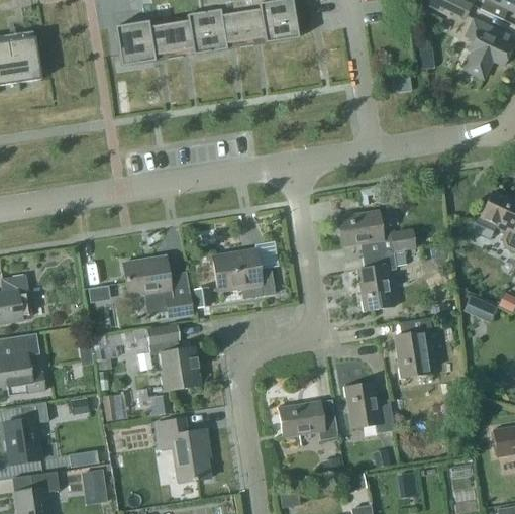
[(200,0),(202,11),(187,14),(188,18),(149,24),(148,20),(115,25),(121,66),(155,60),(155,56),(193,49),(193,54),(227,48),(226,43),(265,37),(265,42),(299,36),(293,0),(200,0)]
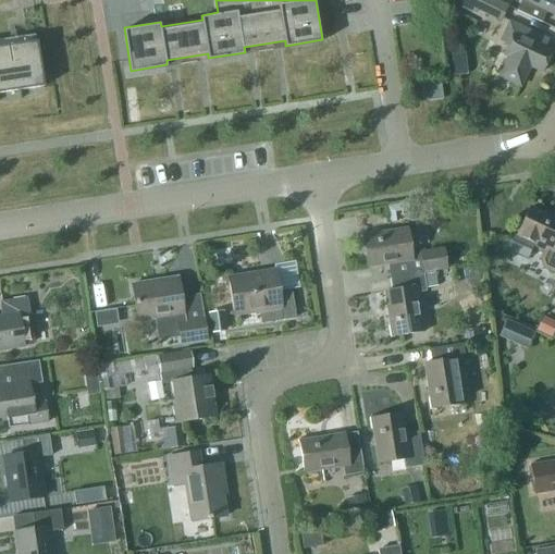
[(478,8),(503,19),(509,4),(500,0),(461,0),(460,3),(476,11),(478,8)]
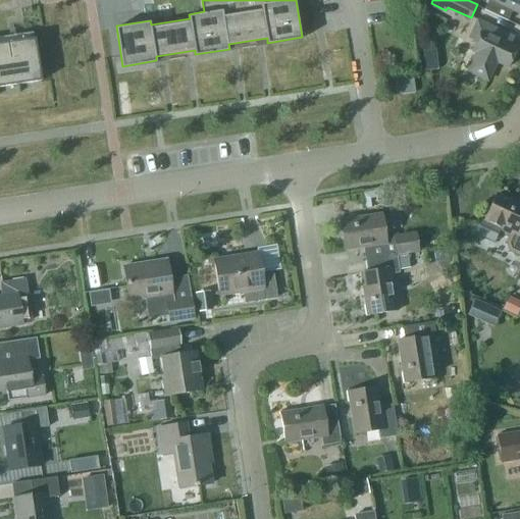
[(487,0),(484,7),(508,18),(513,7),(519,10),(519,0),(487,0)]
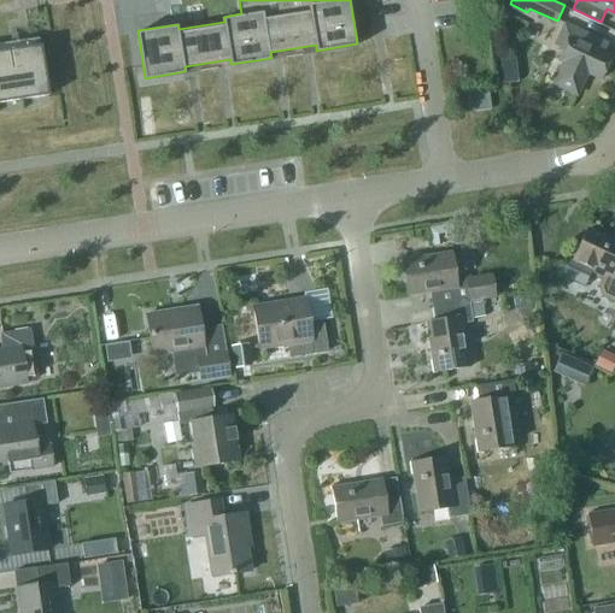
[(602,48),(605,40),(567,22),(557,43),(564,47),(560,58),(566,62),(555,83),(579,94),(590,72),(603,78),(614,54),(602,48)]
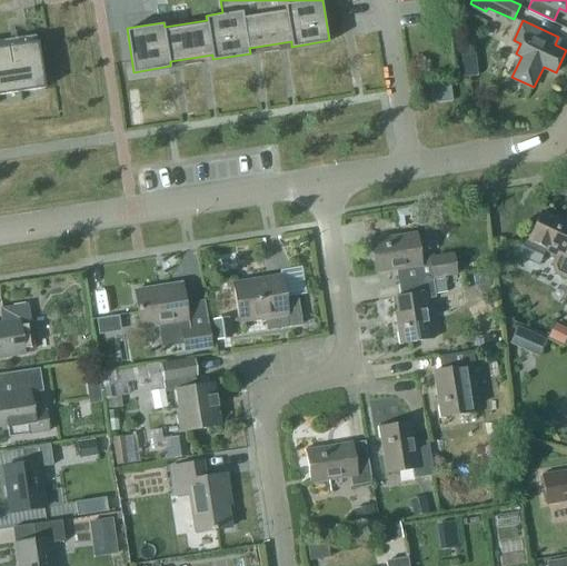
[(0,92),(46,86),(39,40),(0,46),(0,92)]
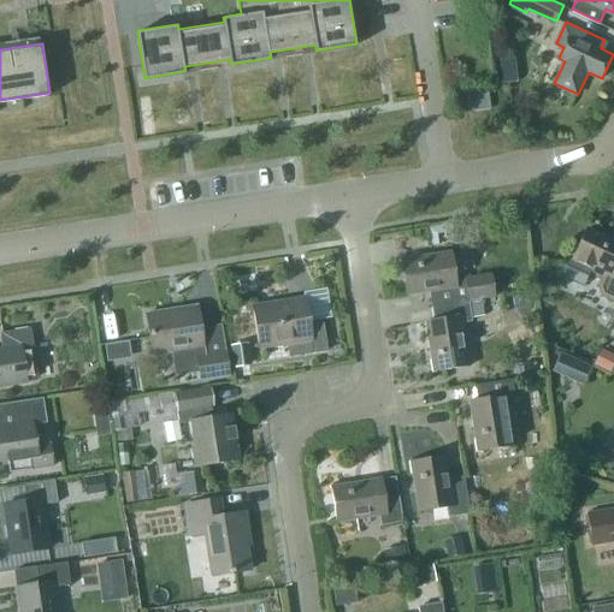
[(470,95),(472,110),(493,107),(491,93),(470,95)]
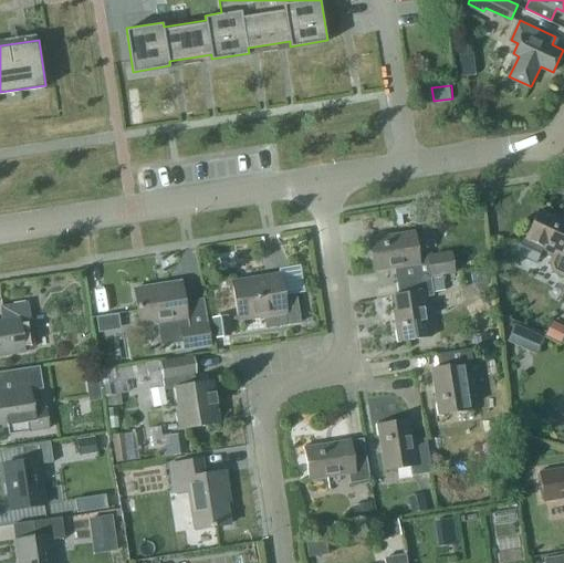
[(540,257),(544,247),(557,253),(557,254),(554,252),(551,261),(554,270),(563,274),(563,219),(540,209),(526,239),(529,240),(525,249),(528,250),(525,254),(534,258),(535,254),(540,257)]
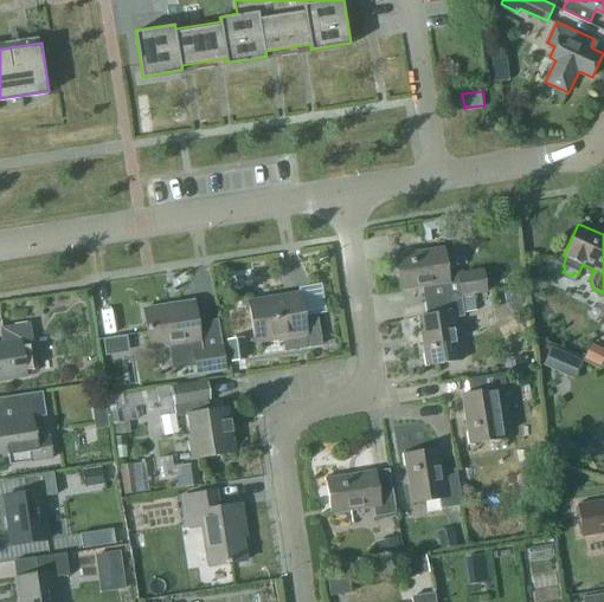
[(461,272),(461,273),(451,274),(447,245),(397,253),(402,289),(424,285),(426,299),(463,293),(488,289),(484,267),(461,272)]
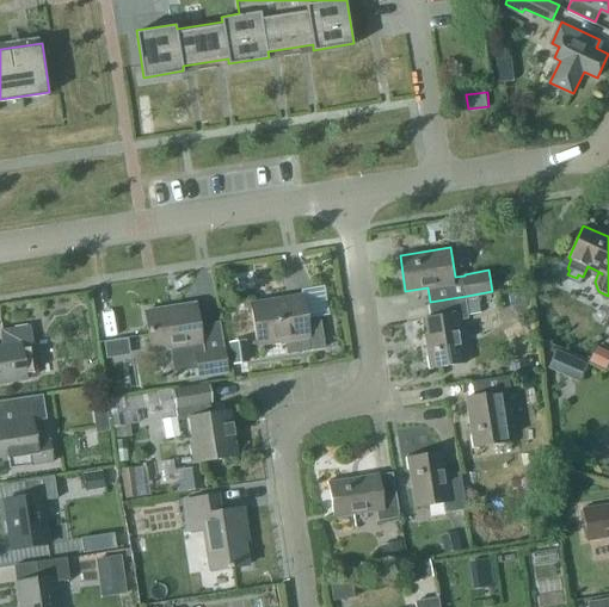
[(287,339),(289,352),(326,347),(323,316),(308,317),(305,293),(256,299),(263,342),(287,339)]
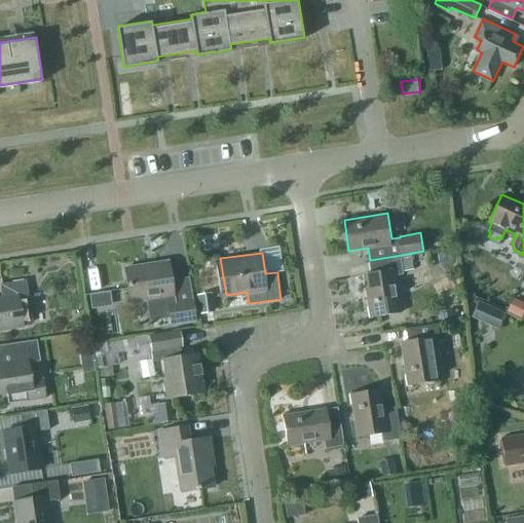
[(412,254),(402,255),(405,269),(414,268),(412,254)]
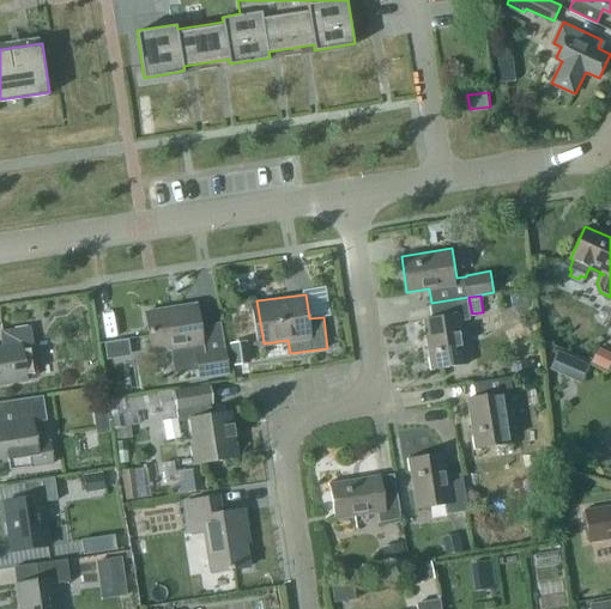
[(469,297),(431,303),(434,317),(425,318),(433,367),(470,363),(463,320),(472,317),(472,314),(469,297)]
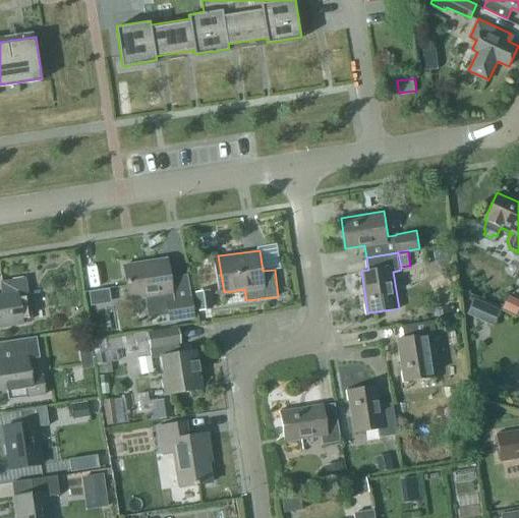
[(151,315),(169,312),(170,320),(195,317),(188,274),(171,277),(168,257),(125,265),(130,299),(148,296),(151,315)]
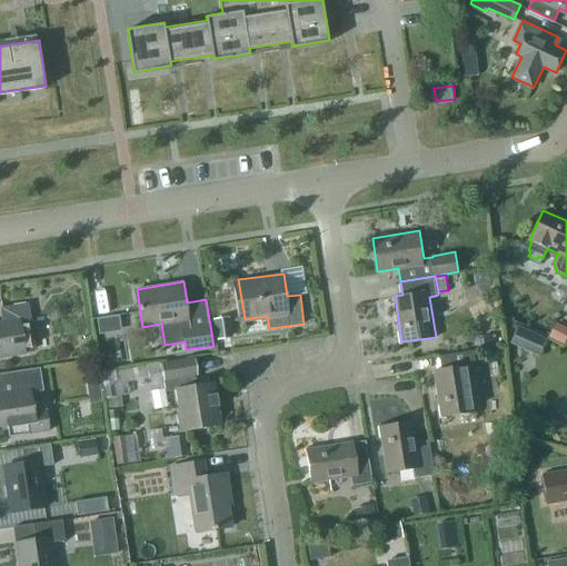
[(2,321),(0,321),(0,355),(25,351),(26,351),(25,348),(36,347),(33,336),(23,337),(20,319),(31,318),(29,301),(0,306),(2,321)]
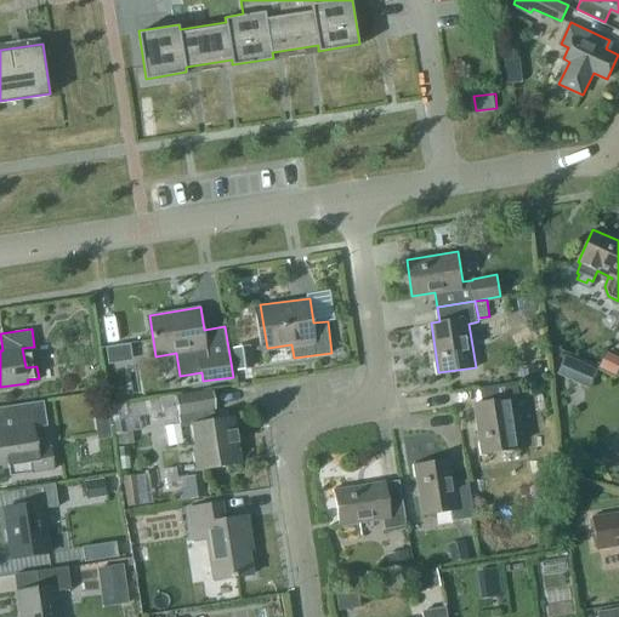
[(108,344),(111,363),(135,358),(131,340),(108,344)]
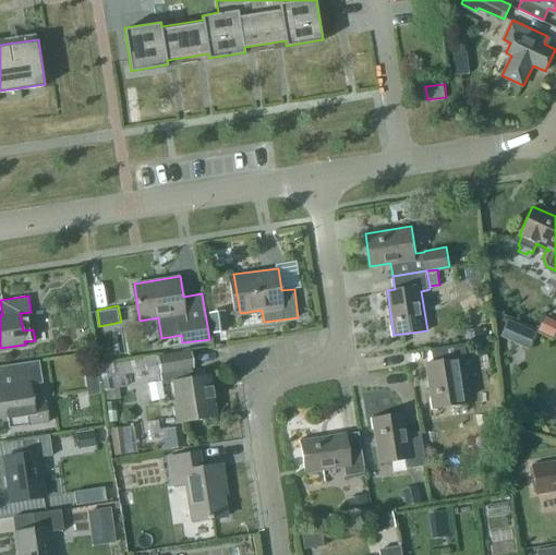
[(210,311),(213,332),(229,329),(226,309),(210,311)]
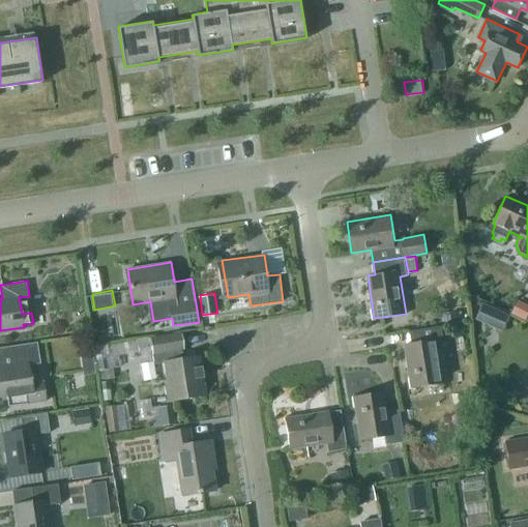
[(527,302),(518,298),(511,312),(526,318),(527,315),(527,302)]
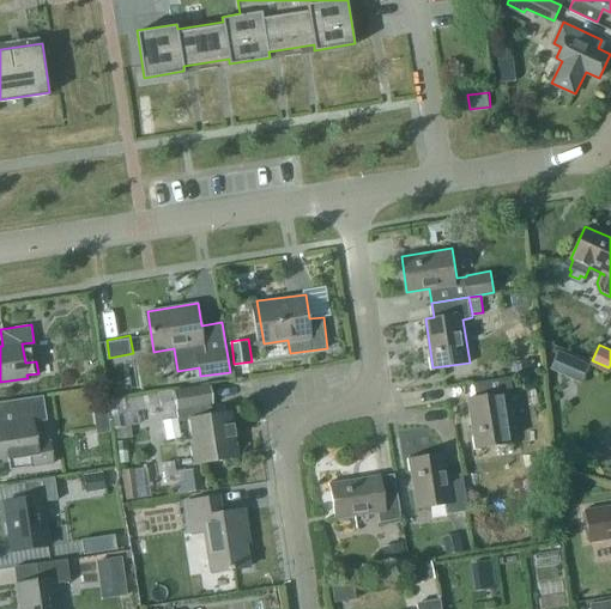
[(560,346),(552,365),(584,377),(591,359),(560,346)]
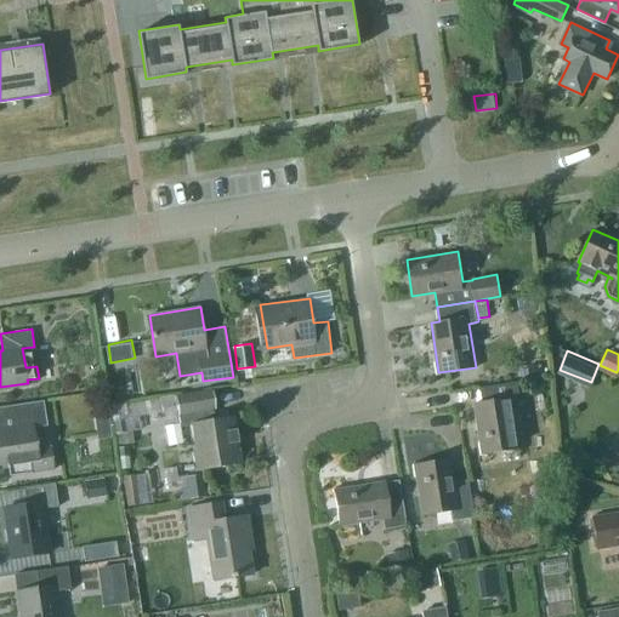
[(541,361),(527,364),(532,393),(546,390),(541,361)]
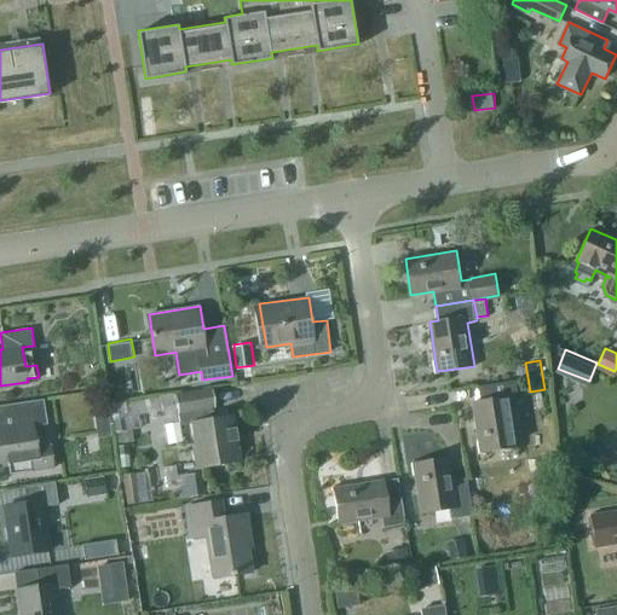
[(473,401),(480,451),(517,445),(511,401),(519,400),(515,379),(479,386),(482,400),(473,401)]
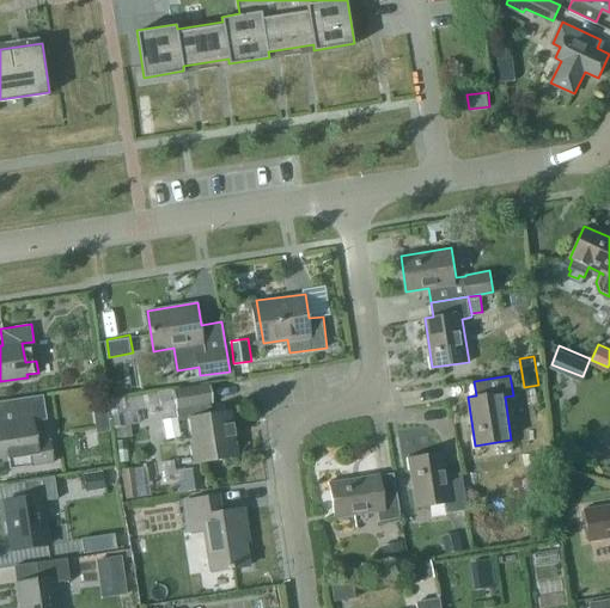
[(238,456),(232,410),(213,413),(211,401),(213,401),(211,385),(172,390),(175,399),(177,419),(189,418),(193,440),(190,440),(194,462),(238,456)]
